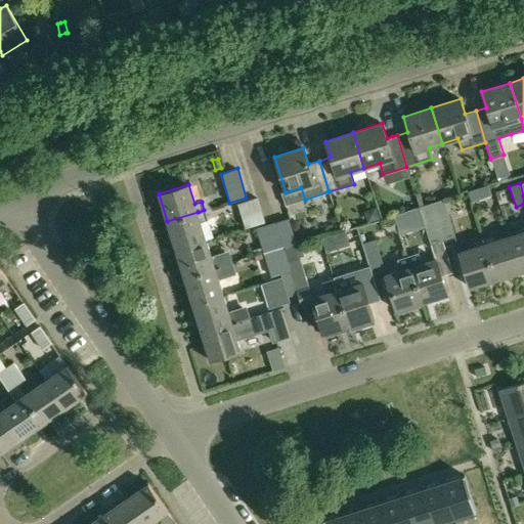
[(488,185),(468,191),(471,202),(491,195),(488,185)]
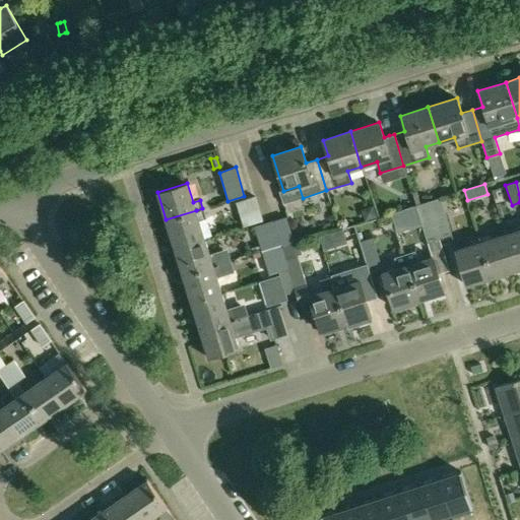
[(255,196),(236,202),(243,226),(263,220),(255,196)]
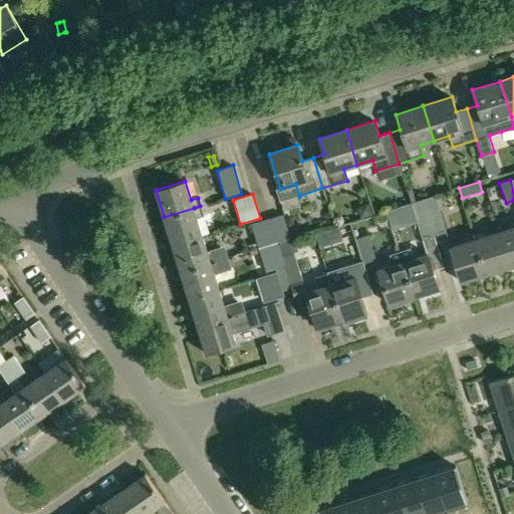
[(324,196),(317,198),(320,207),(327,205),(324,196)]
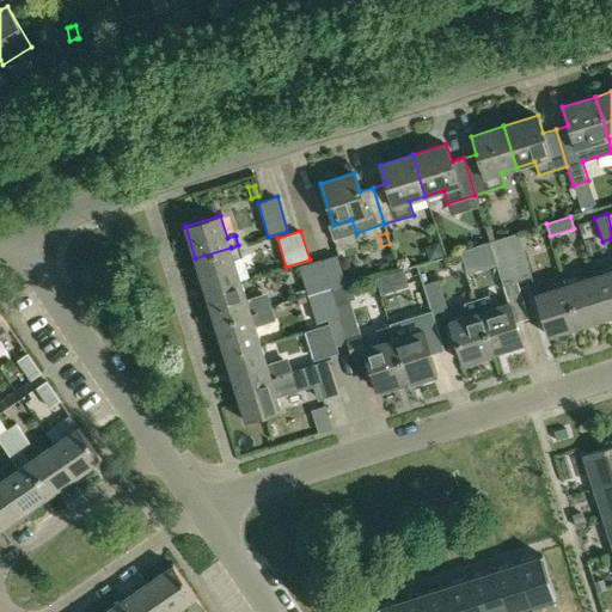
[(518,233),(503,237),(518,282),(532,277),(518,233)]
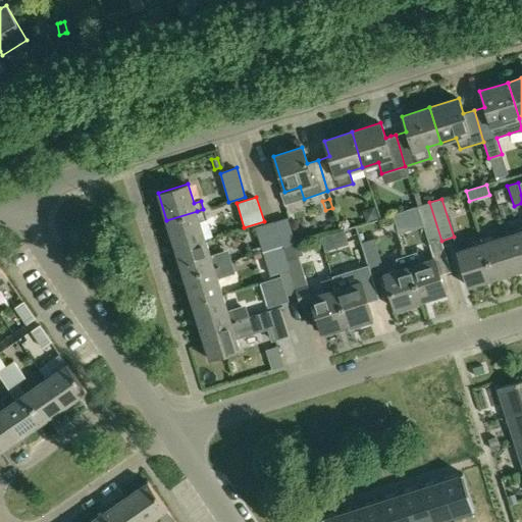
[(429,202),(417,206),(429,244),(441,241),(429,202)]
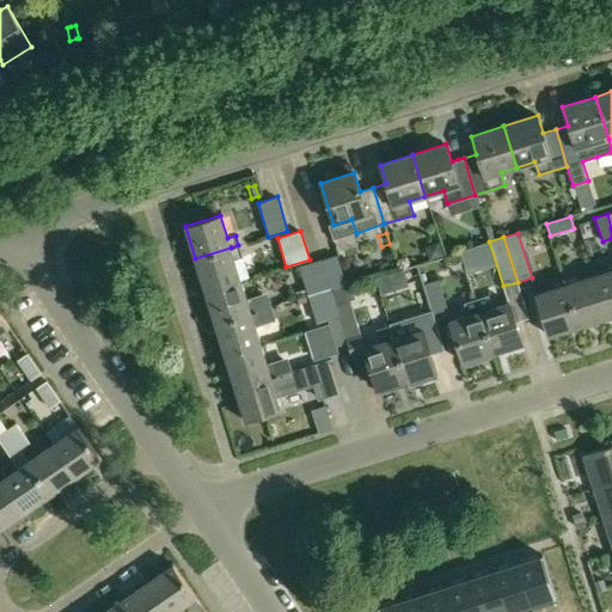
[(439,243),(424,246),(429,259),(444,256),(439,243)]
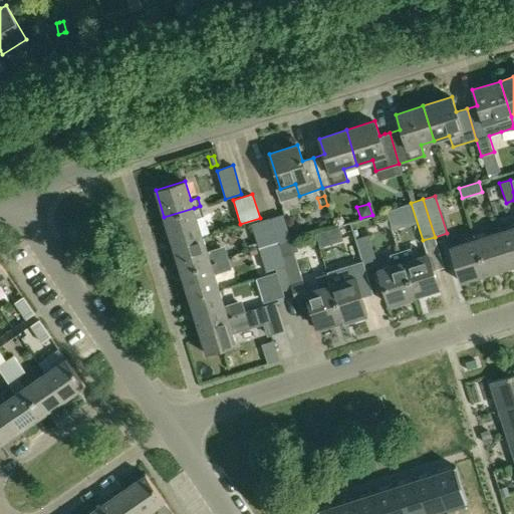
[(194,208),(164,217),(172,244),(202,235),(197,219),(204,217),(200,206),(194,208)]
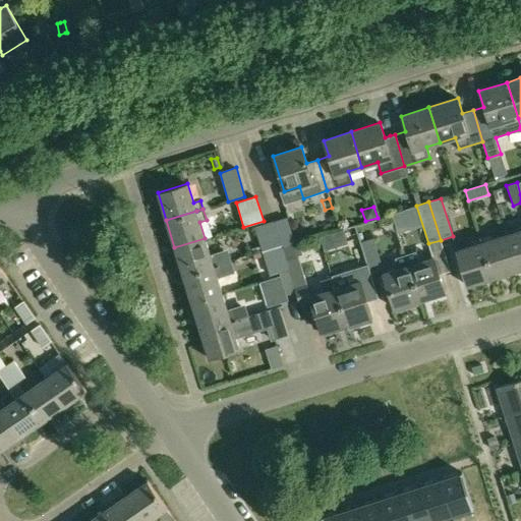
[(286,217),(274,221),(281,244),(293,240),(286,217)]
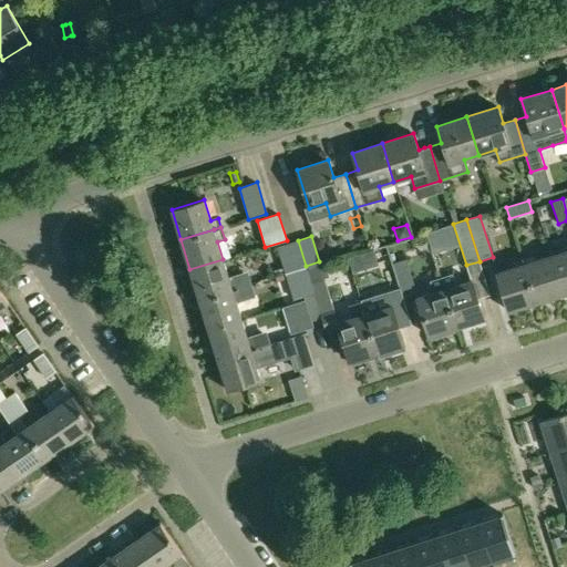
[(298,240),(277,247),(285,272),(306,266),(298,240)]
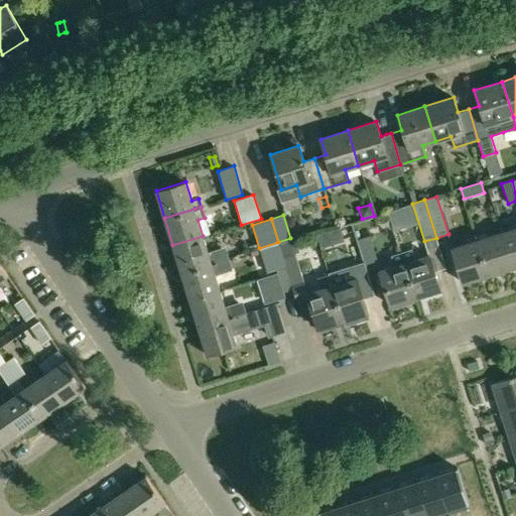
[(364,219),(353,223),(364,260),(376,256),(364,219)]
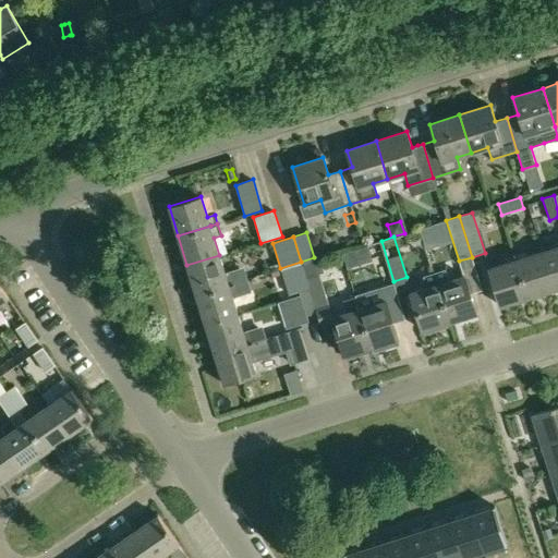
[(557,245),(542,251),(554,290),(557,288),(557,245)]
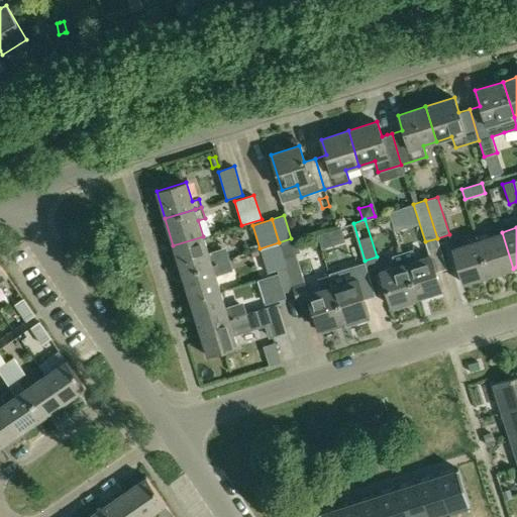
[(502,232),(479,240),(490,276),(513,269),(502,232)]
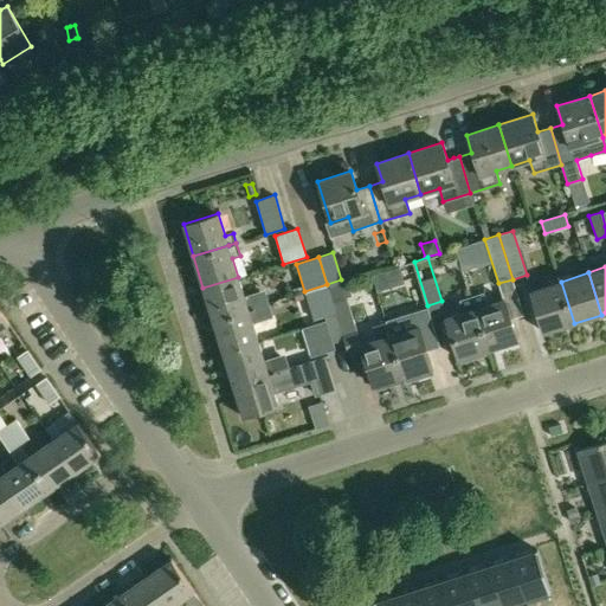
[(238,277),(202,288),(213,320),(268,303),(264,291),(244,297),(238,277)]
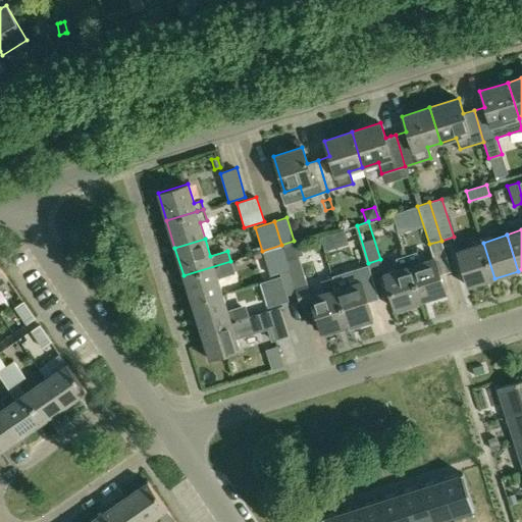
[(483,243),(457,251),(468,286),(494,278),(483,243)]
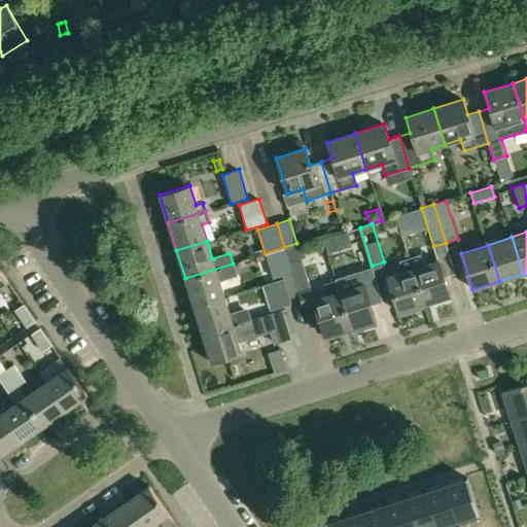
[(284,247),(265,253),(272,278),(291,273),(288,261),(284,247)]
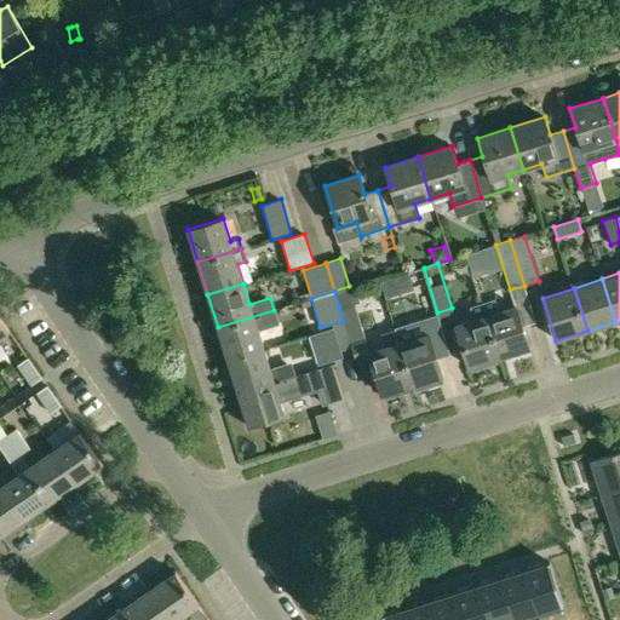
[(494,300),(483,304),(500,357),(530,348),(517,305),(498,311),(494,300)]
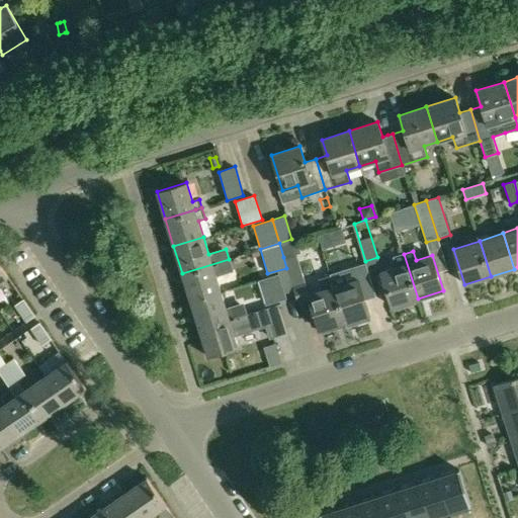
[(295,254),(283,257),(286,268),(293,290),(297,303),(299,303),(309,298),(315,318),(319,330),(320,334),(337,328),(336,324),(344,322),(341,312),(333,286),(330,276),(319,280),(322,290),(309,294),(305,281),(295,254)]
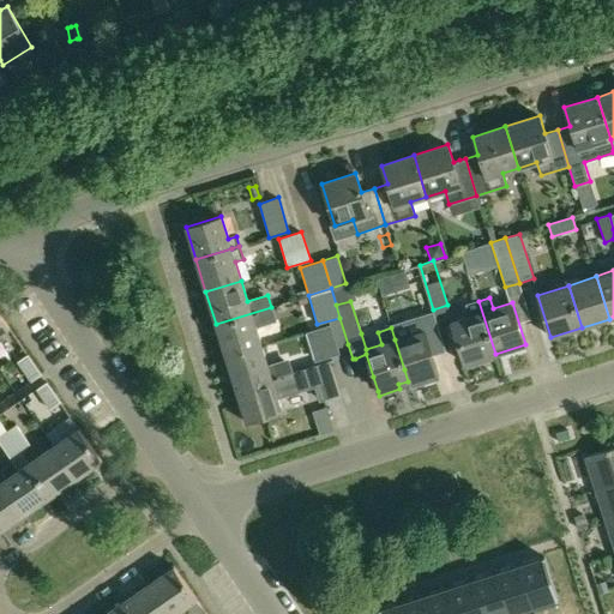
[(459,319),(451,321),(459,350),(464,363),(465,368),(487,362),(486,357),(495,354),(479,301),(465,305),(469,317),(459,319)]
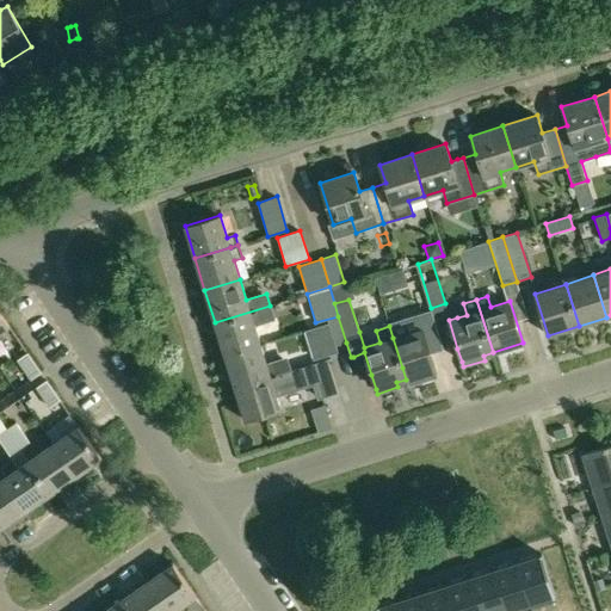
[(270,306),(215,322),(226,356),(260,344),(254,326),(275,320),(270,306)]
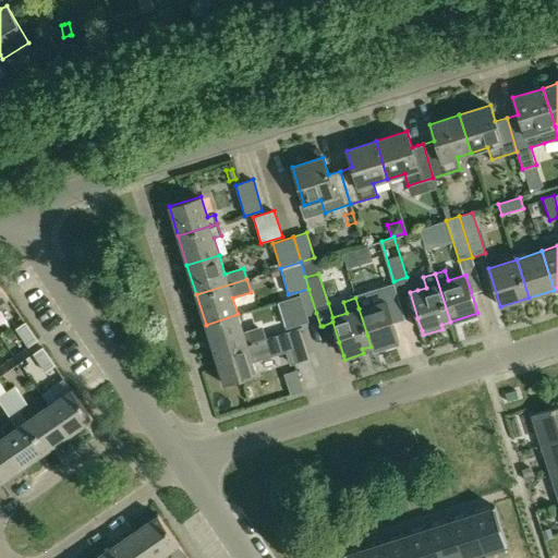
[(301,295),(279,302),(287,328),(308,320),(301,295)]
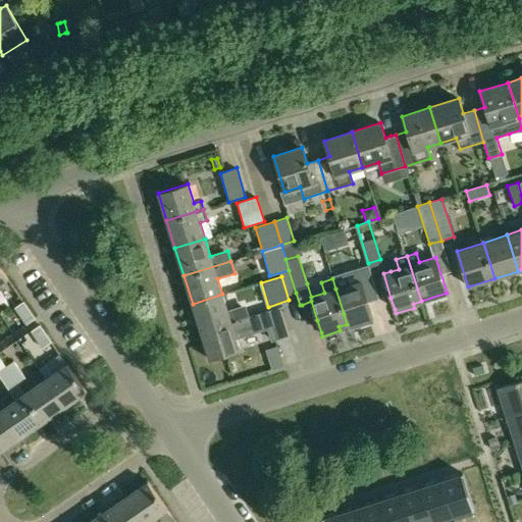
[(361,281),(335,289),(344,314),(347,324),(355,321),(357,327),(372,322),(370,317),(371,316),(361,281)]
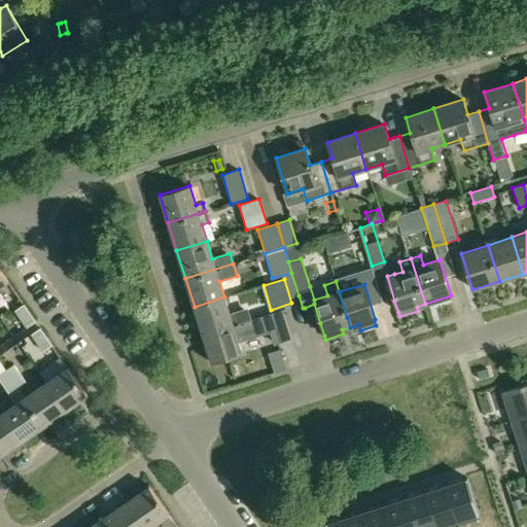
[(224,296),(195,307),(203,335),(251,319),(248,309),(230,314),(224,296)]
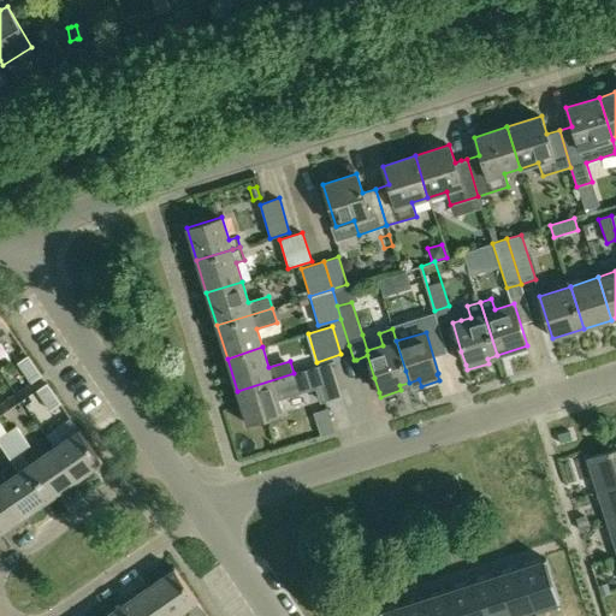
[(28,355),(17,363),(30,383),(41,375),(28,355)]
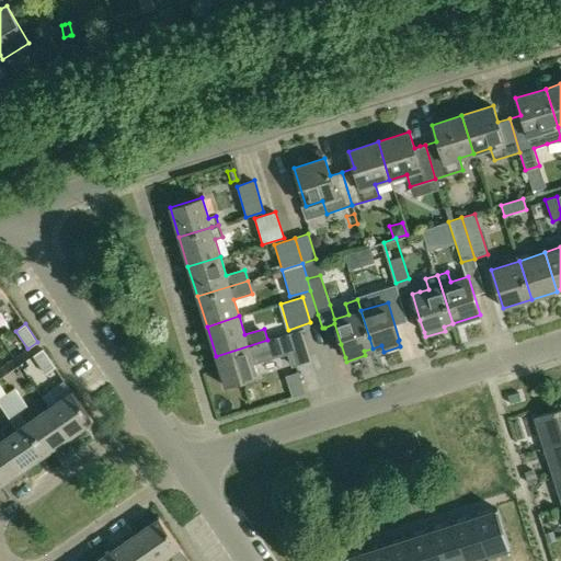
[(300,330),(283,335),(288,352),(293,366),(311,361),(300,330)]
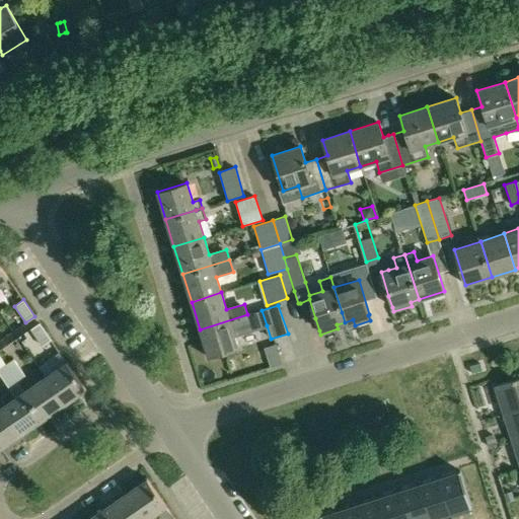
[(247,314),(200,329),(209,358),(238,349),(234,336),(267,325),(262,310),(247,314)]
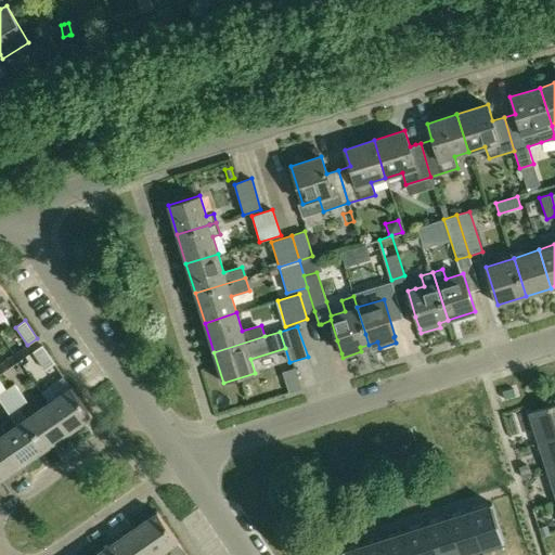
[(42,345),(33,352),(46,370),(54,363),(42,345)]
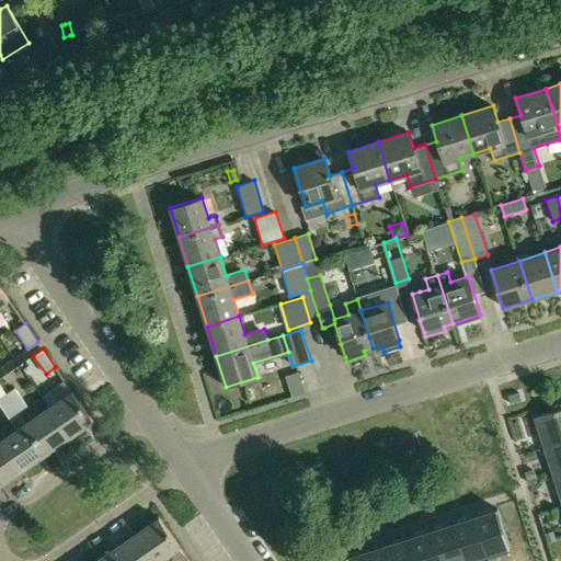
[(15,388),(7,395),(19,412),(27,405),(15,388)]
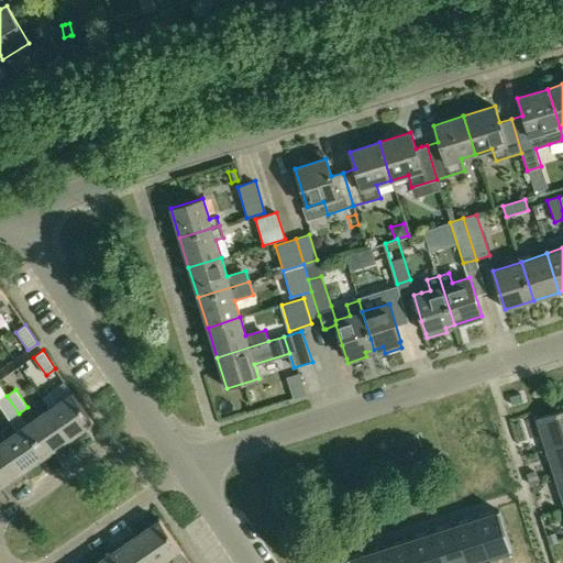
[(72,393),(48,409),(70,439),(94,423),(72,393)]
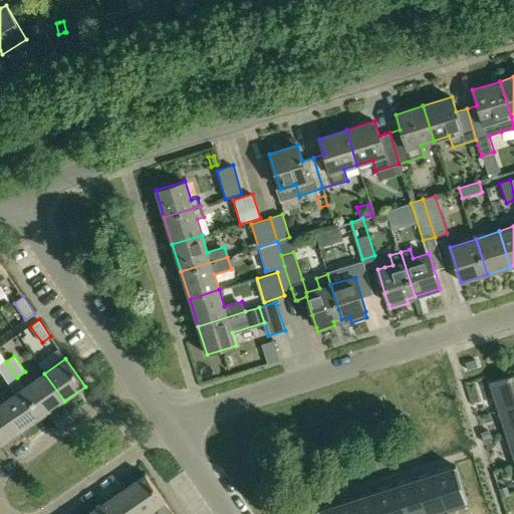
[(6,361),(0,365),(0,370),(15,394),(3,402),(22,430),(43,416),(24,388),(17,377),(6,361)]
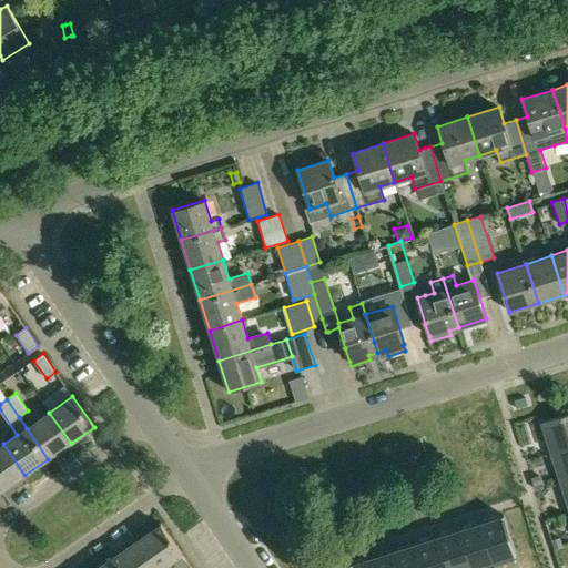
[(27,428),(48,459),(71,443),(49,413),(27,428)]
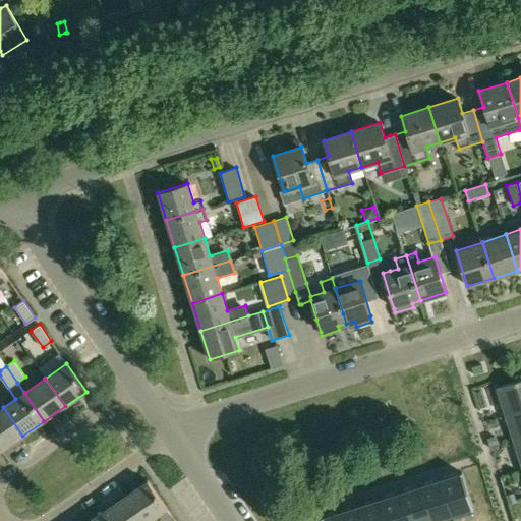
[(520,379),(497,387),(505,414),(520,409),(520,379)]
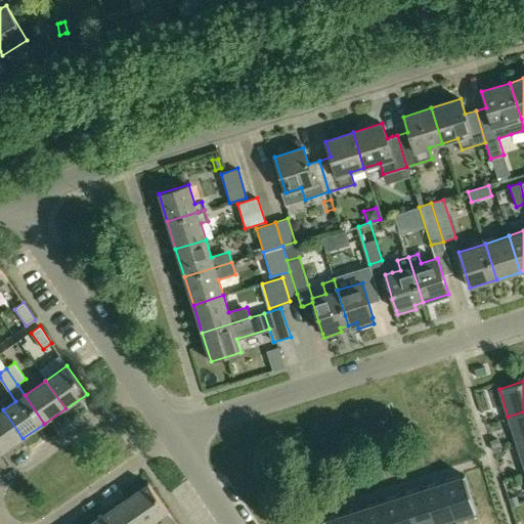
[(0,450),(1,453),(23,438),(3,409),(0,411),(0,450)]
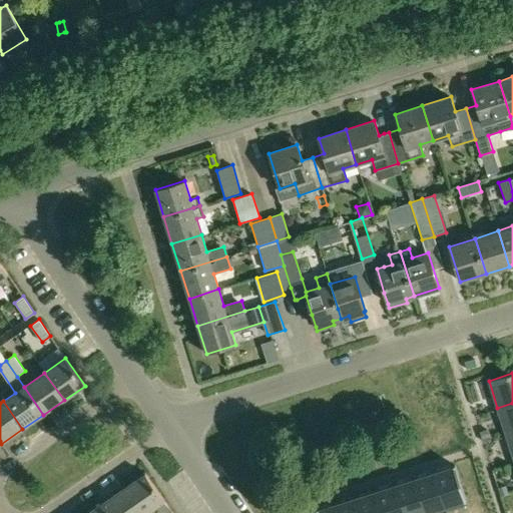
[(512,403),(497,408),(506,435),(512,432),(512,403)]
